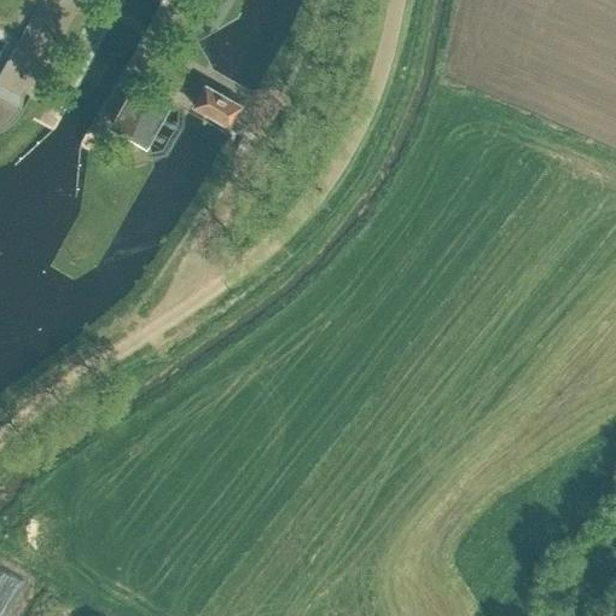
[(216,29),(232,0),(202,0),(193,17),(216,29)]
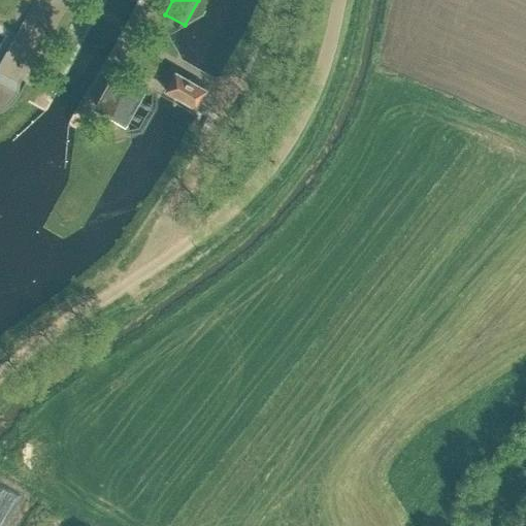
[(24,70),(31,57),(9,45),(2,59),(24,70)]
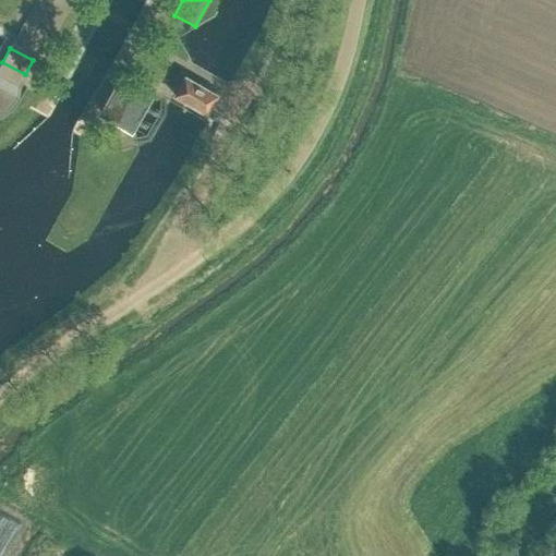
[(186,79),(174,99),(206,118),(218,97),(186,79)]
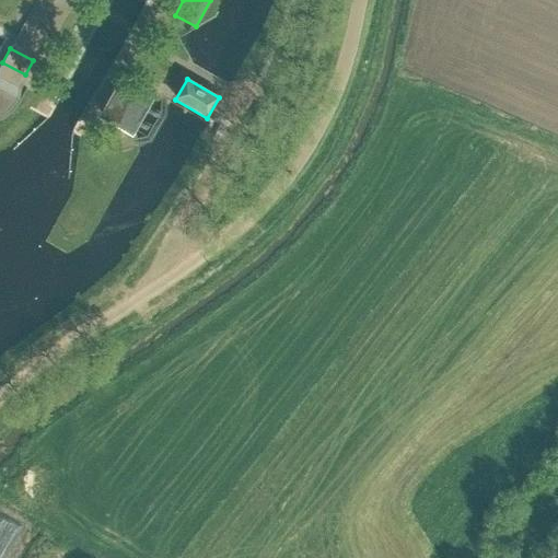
[(134,131),(152,99),(124,81),(104,115),(134,131)]
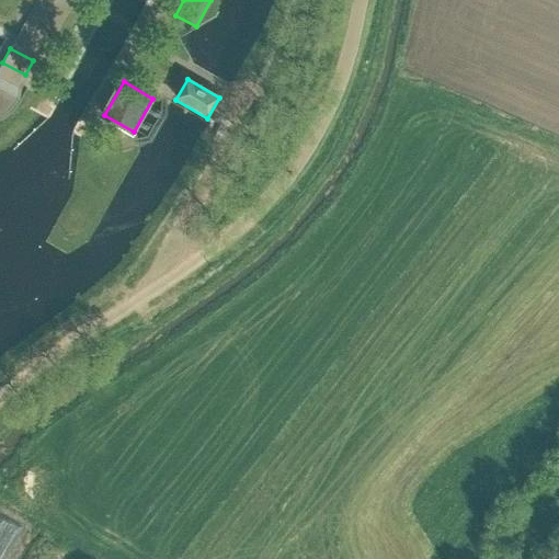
[(0,121),(1,121),(2,121),(6,118),(9,116),(11,114),(14,112),(16,109),(19,106),(21,103),(22,100),(0,87),(0,121)]
